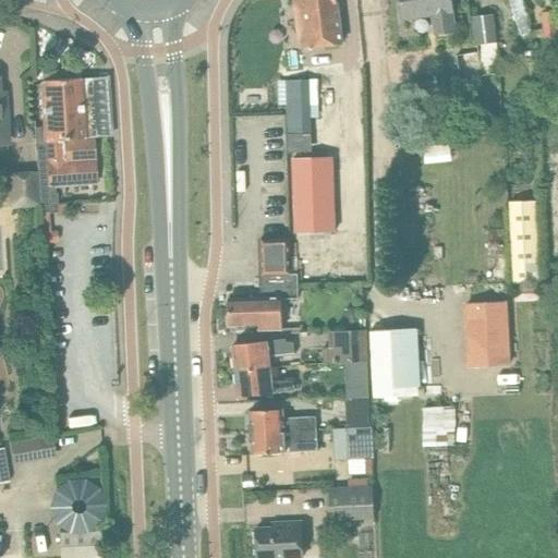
[(336,0),(294,0),(301,48),(341,44),(336,0)]
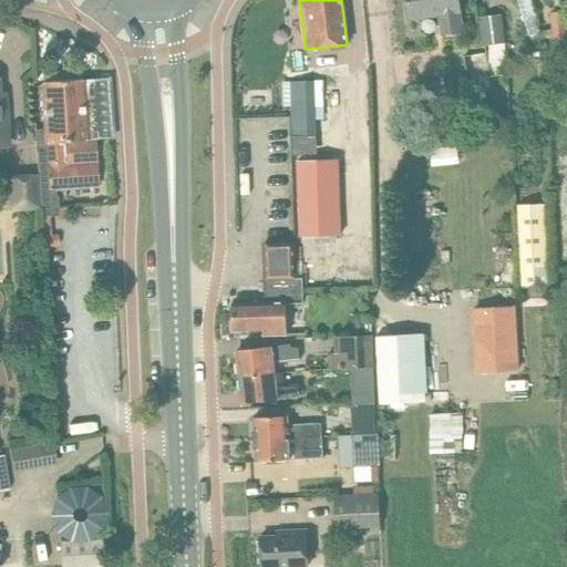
[(461,12),(457,0),(406,0),(408,6),(409,19),(439,14),(442,33),(462,31),(460,11),(461,12)]
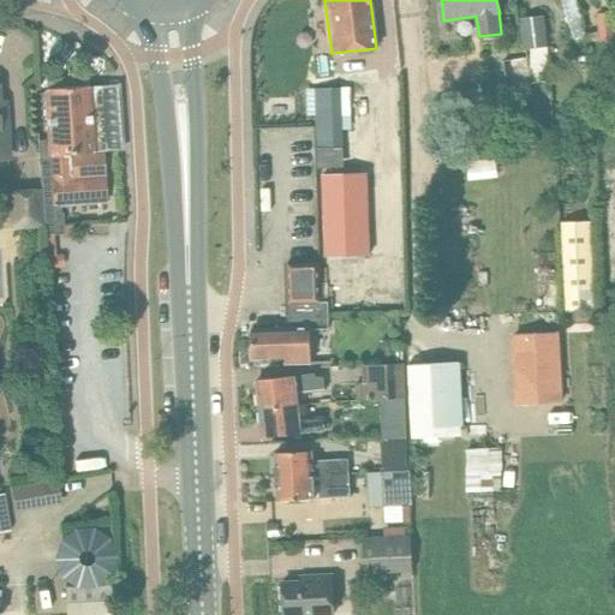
[(577,0),(561,0),(571,29),(585,25),(577,0)]
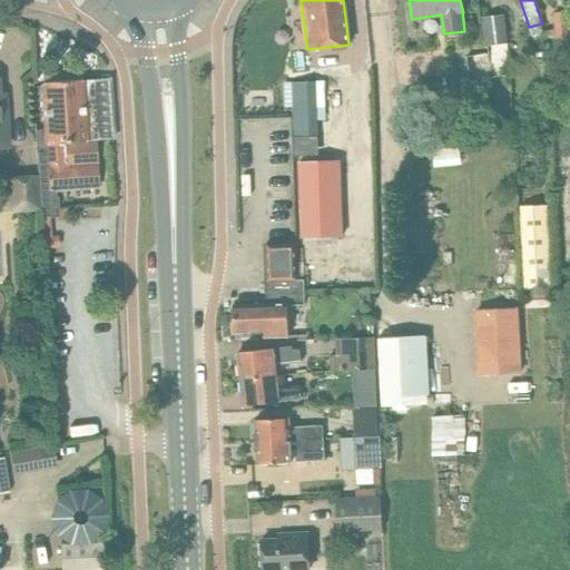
[(568,39),(567,12),(554,12),(556,39),(568,39)]
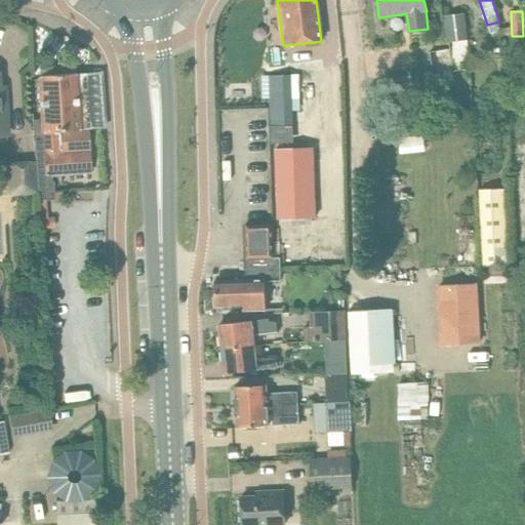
[(447,42),(468,40),(463,13),(444,15),(447,42)]
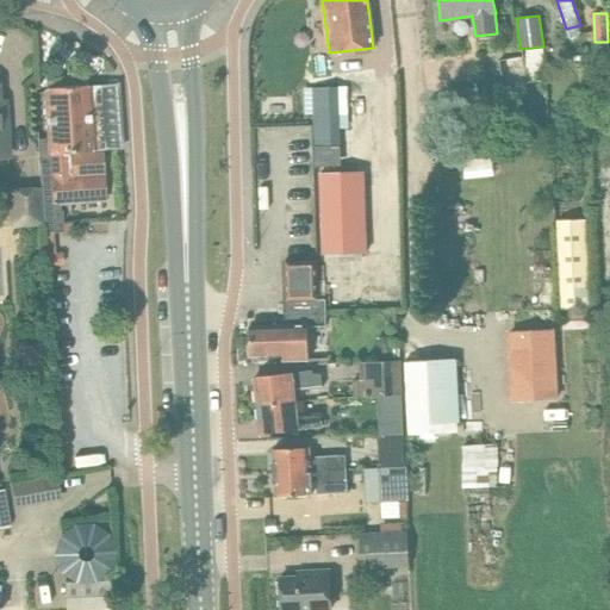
[(503,112),(534,106),(530,83),(553,80),(547,49),(523,53),(523,56),(500,61),(505,85),(498,87),(503,112)]
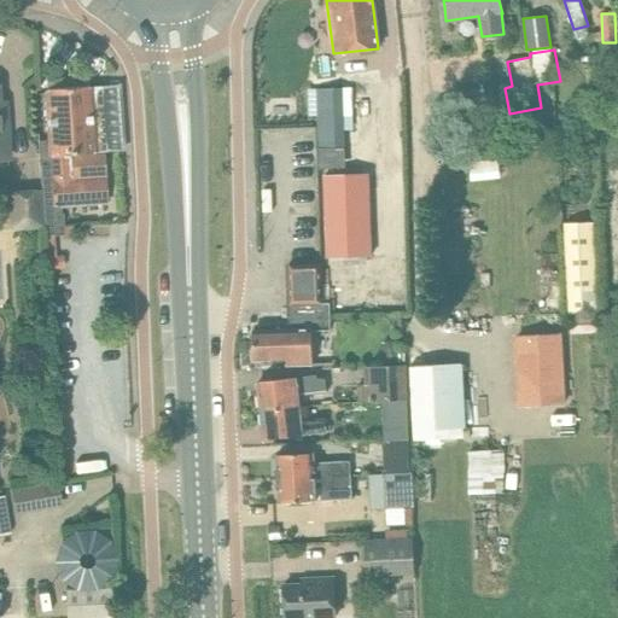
[(122,151),(117,85),(45,91),(48,141),(38,141),(40,191),(42,227),(42,237),(64,235),(64,223),(63,214),(62,214),(60,207),(106,203),(103,152),(122,151)]
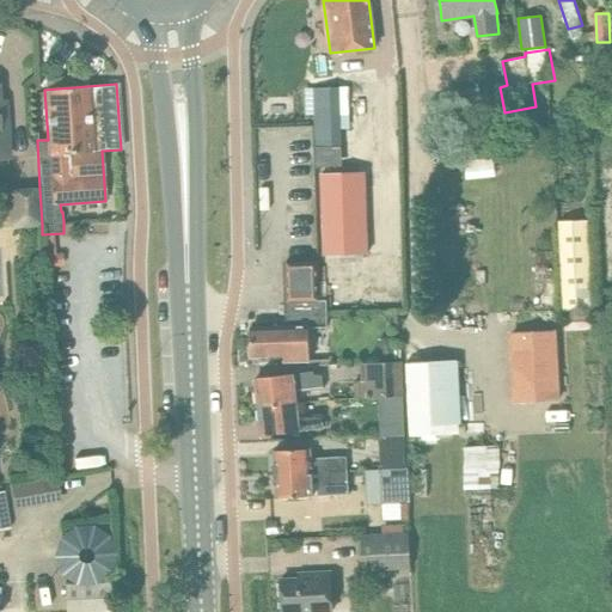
[(341,145),(340,87),(316,89),(317,146),(341,145)]
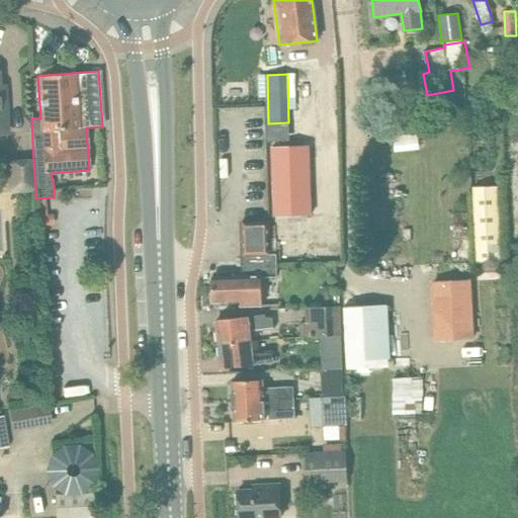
[(395,130),(396,151),(420,150),(419,128),(395,130)]
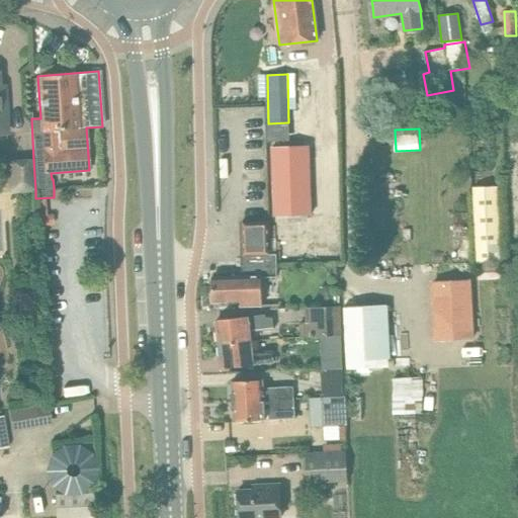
[(271,147),(273,216),(312,216),(310,146),(271,147)]
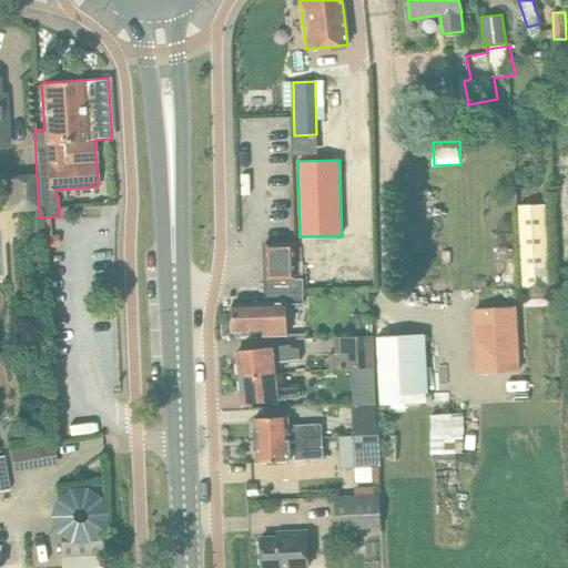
[(10,210),(39,209),(37,175),(8,176),(10,210)]
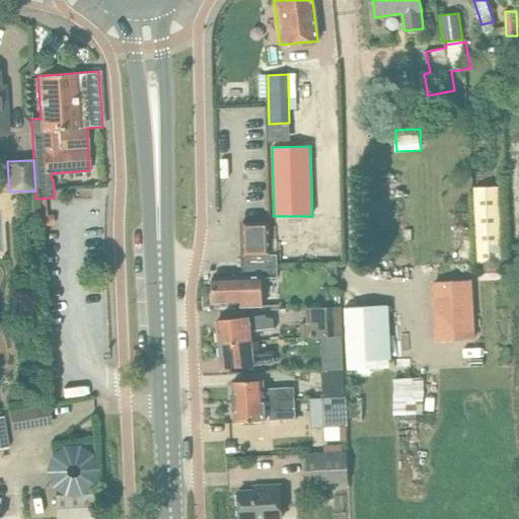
[(479,268),(501,267),(498,187),(474,188),(479,268)]
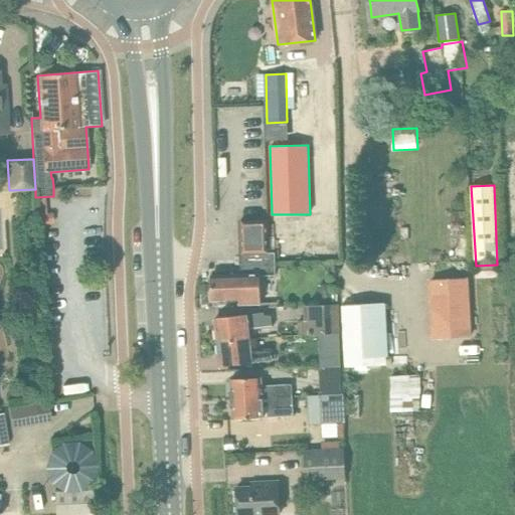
[(47,213),(39,213),(40,223),(53,222),(52,212),(47,213)]
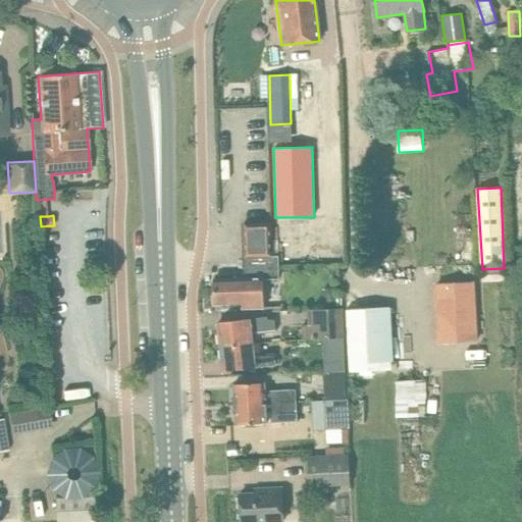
[(272,222),(264,222),(244,223),(245,278),(213,279),(214,304),(235,303),(243,303),(243,308),(264,308),(263,278),(278,278),(278,256),(273,257),(272,222)]
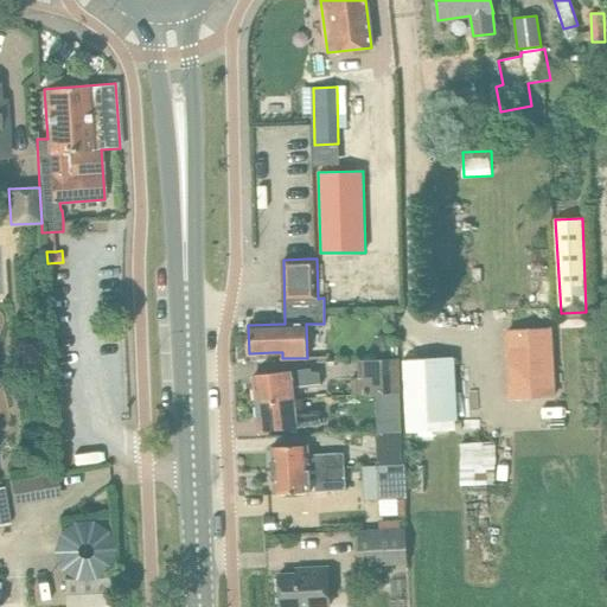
[(510,397),(554,396),(551,330),(506,332),(510,397)]
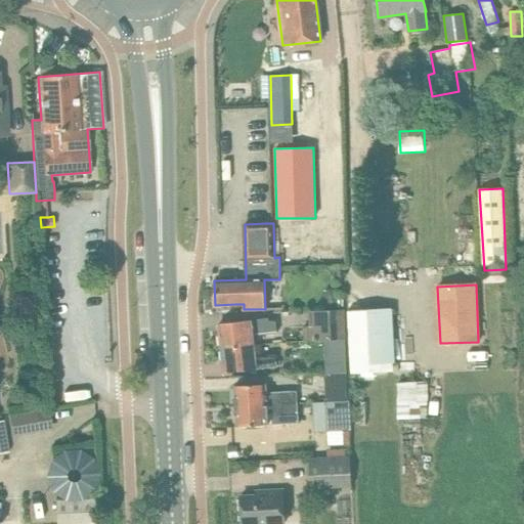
[(317,340),(344,339),(343,309),(316,310),(317,340)]
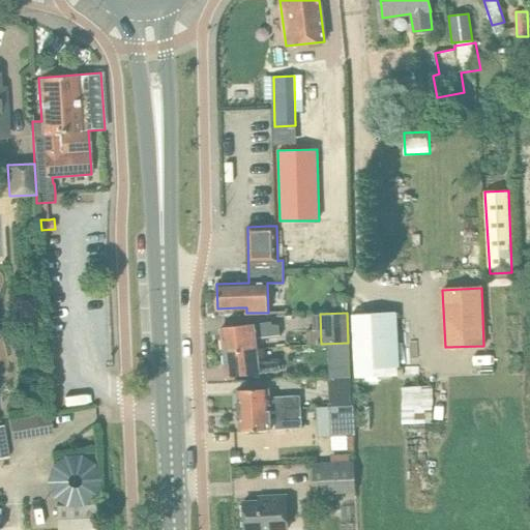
[(402,376),(400,314),(356,315),(357,377),(402,376)]
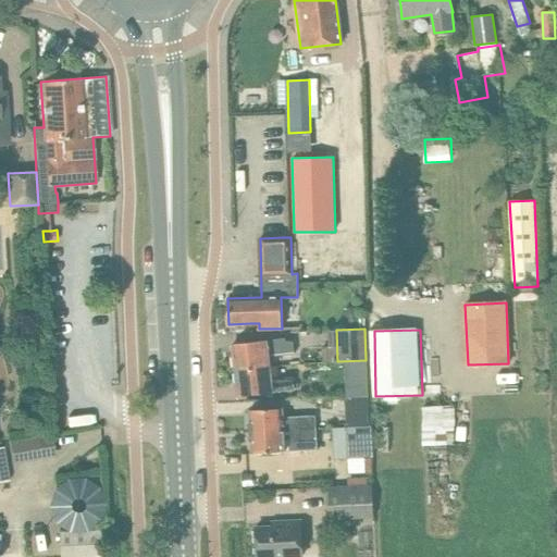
[(235,370),(270,366),(269,357),(294,354),(293,342),(285,343),(285,338),(233,344),(235,370)]
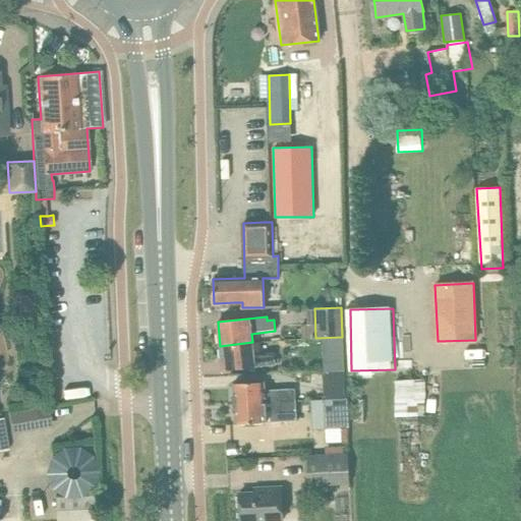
[(254,354),(252,342),(220,346),(223,370),(275,364),(274,352),(254,354)]
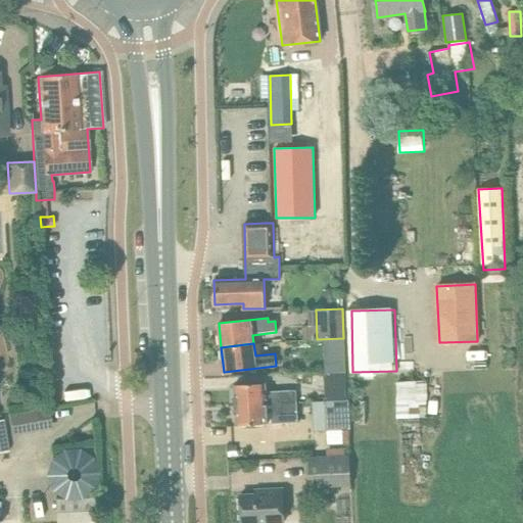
[(323,344),(324,362),(344,361),(343,343),(323,344)]
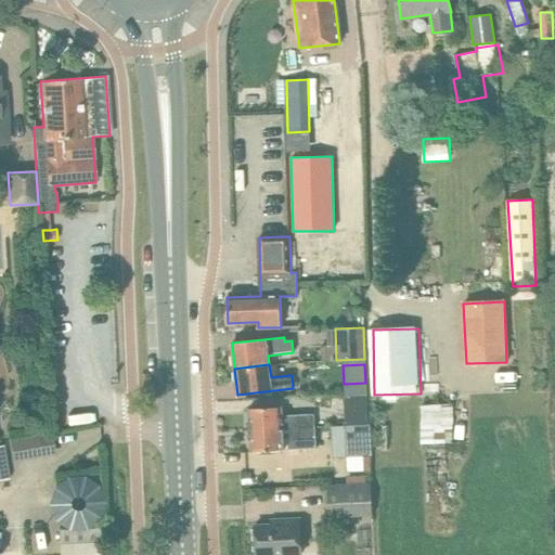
[(345,426),(370,424),(368,394),(343,395),(345,426)]
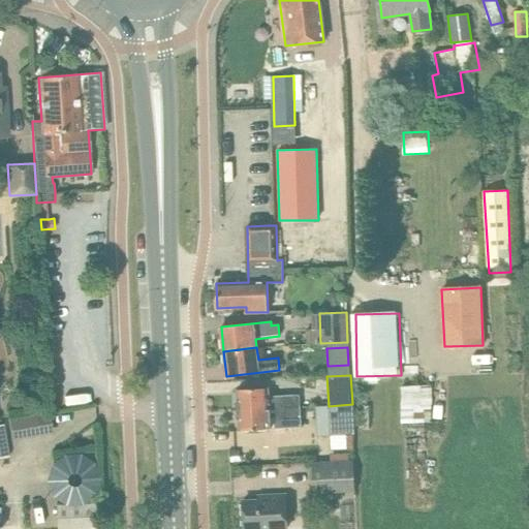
[(400,422),(432,423),(433,385),(402,384),(400,422)]
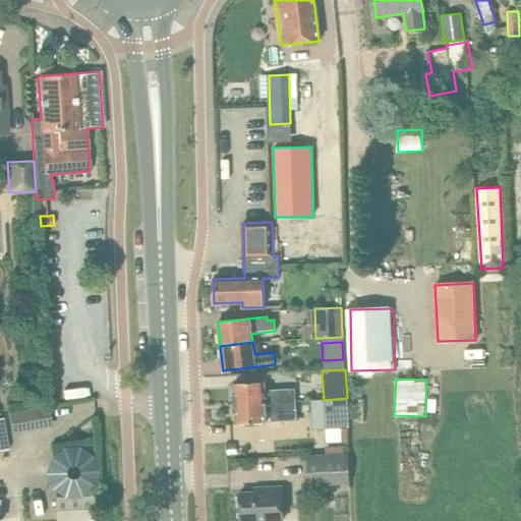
[(234,404),(295,401),(295,389),(265,390),(265,382),(233,384),(234,404)]
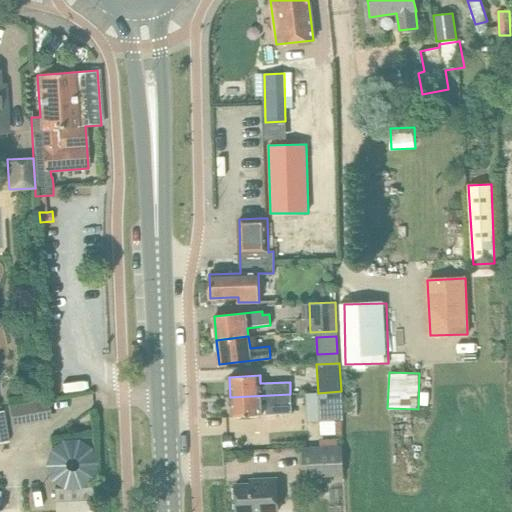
[(341,391),(318,393),(320,421),(343,420),(341,391)]
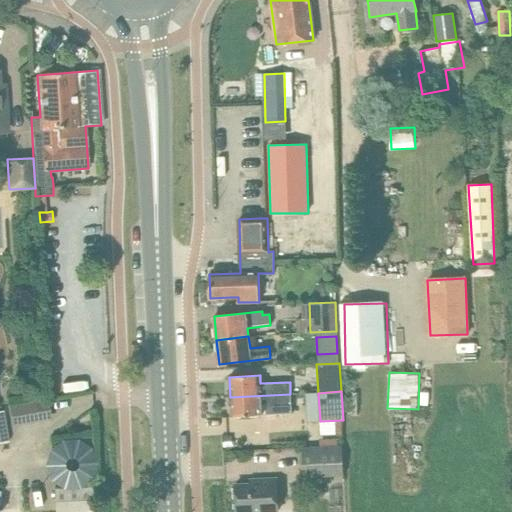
[(290,394),(230,397),(231,417),(251,416),(262,415),(262,407),(291,405),(290,394)]
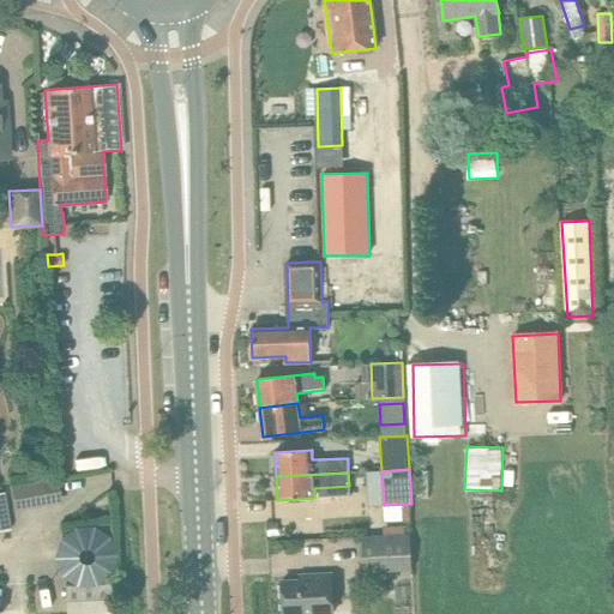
[(59,480),(12,486),(16,507),(61,501),(59,480)]
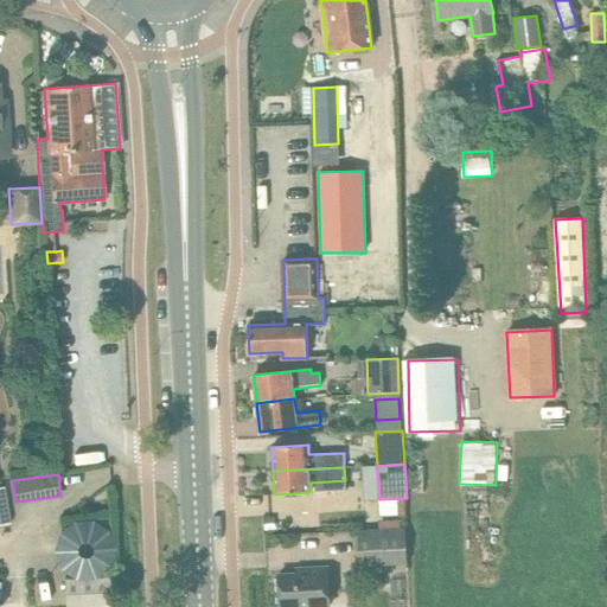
[(4,485),(0,485),(0,524),(11,523),(4,485)]
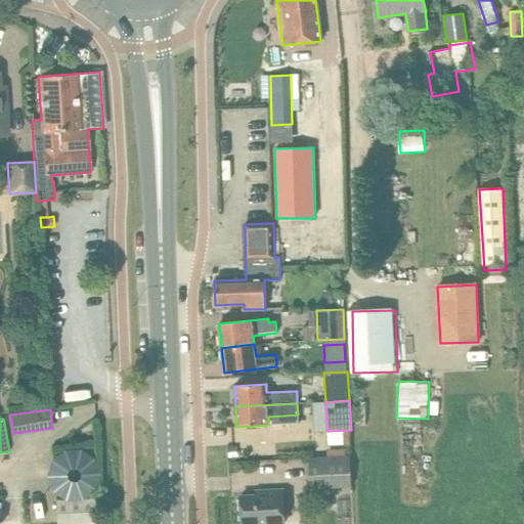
[(50,498),(99,497),(98,451),(49,452),(50,498)]
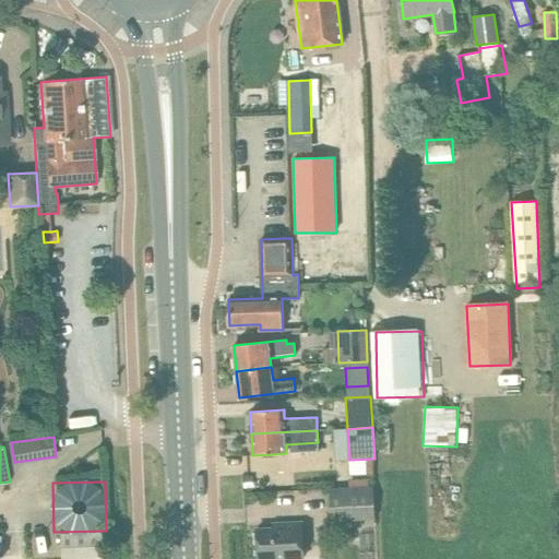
[(331,521),(375,519),(373,487),(330,489),(331,521)]
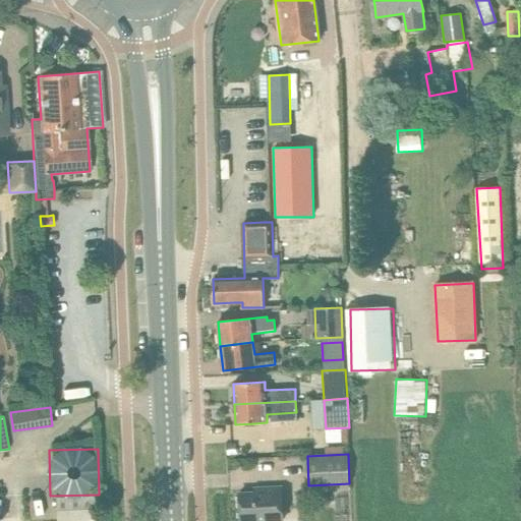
[(283,519),(281,487),(266,487),(266,491),(239,494),(240,520),(257,520),(261,520),(283,519)]
